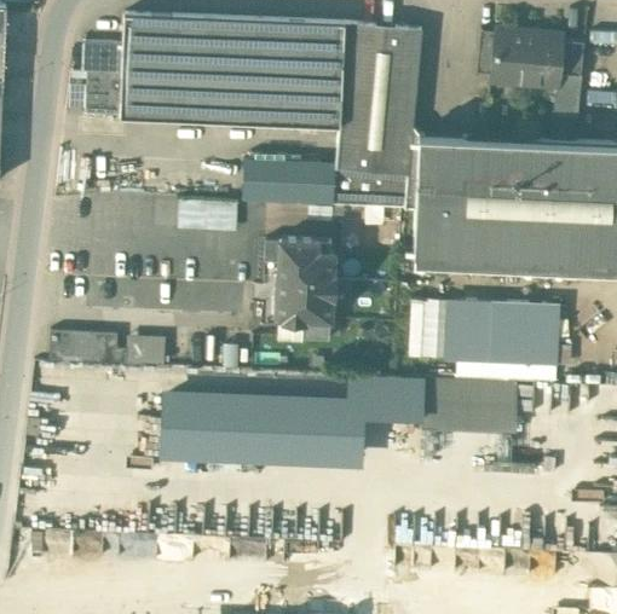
[(345,23),(125,15),(124,47),(122,74),(121,115),(121,117),(341,128),(345,23)]
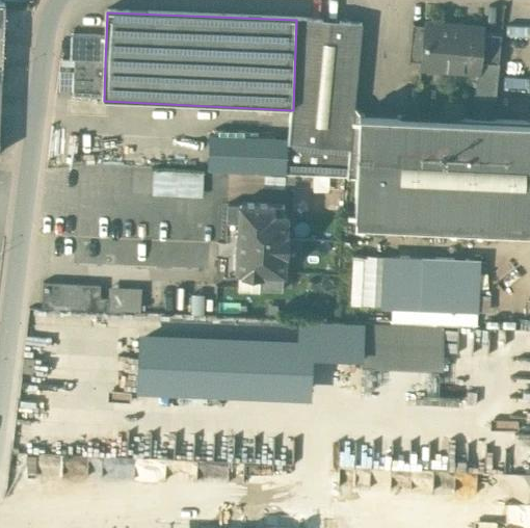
[(364,27),(301,21),(293,110),(290,144),(352,152),(355,109),(364,27)]
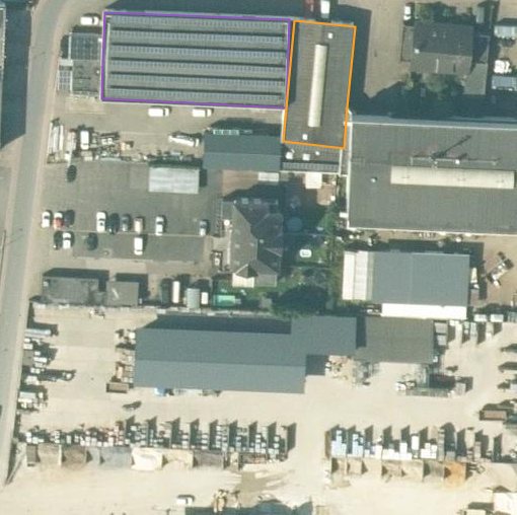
[(472,31),(416,25),(416,28),(413,64),(412,69),(466,74),(466,72),(468,72),(472,34),(472,31)]
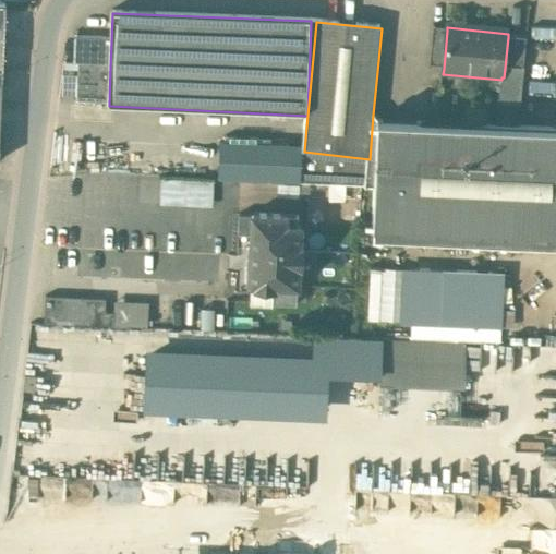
[(447,31),(434,29),(431,68),(444,69),(447,31)]
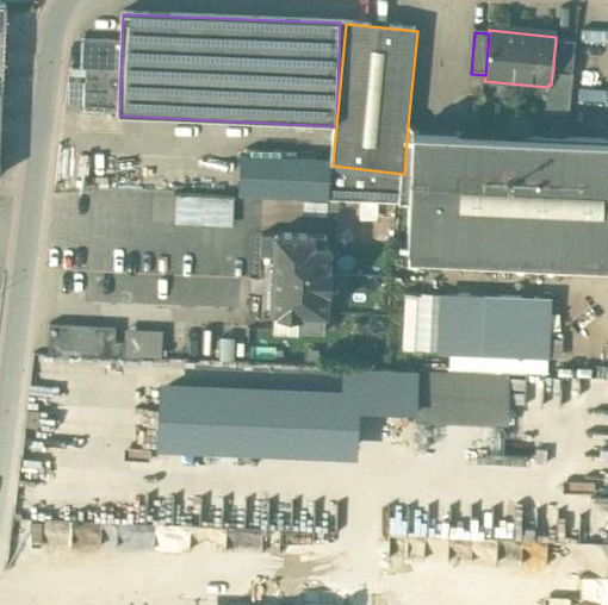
[(577,43),(556,41),(551,85),(548,85),(548,87),(546,116),(570,118),(577,43)]
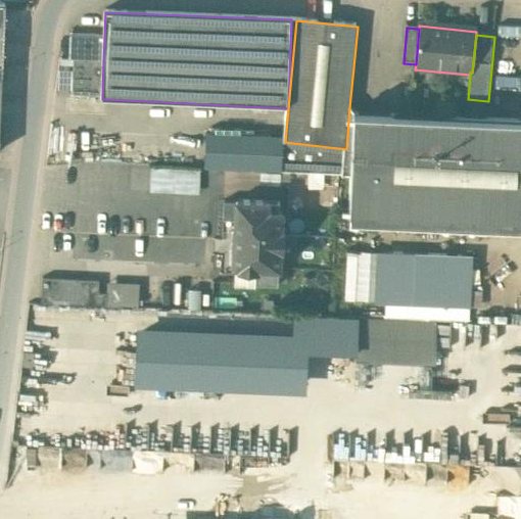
[(104,40),(70,38),(69,61),(75,61),(103,62),(104,40)]
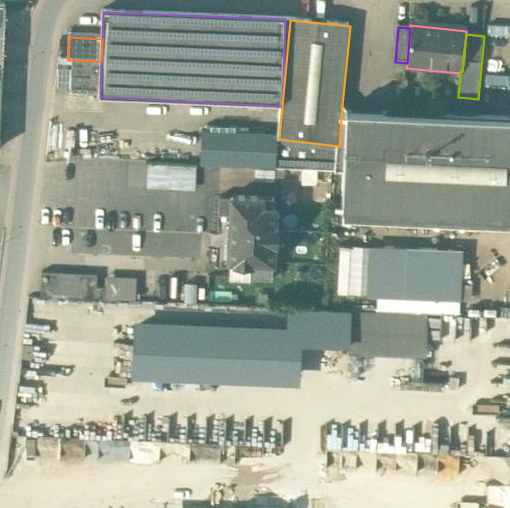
[(101,61),(73,60),(71,94),(100,95),(101,61)]
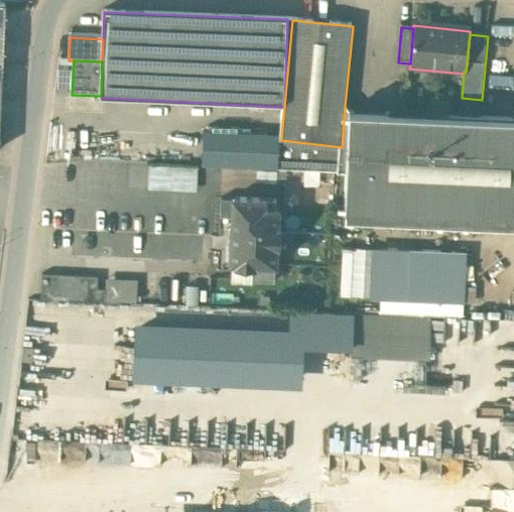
[(513,120),(351,113),(345,106),(342,147),(281,140),(278,171),(347,174),(345,211),(513,218),(513,120)]
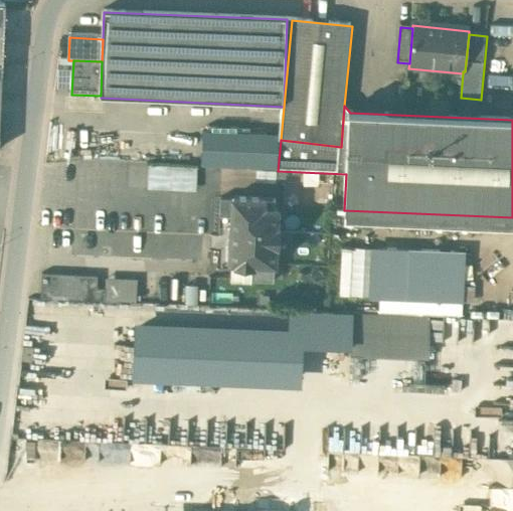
[(200,192),(200,167),(151,166),(150,191),(200,192)]
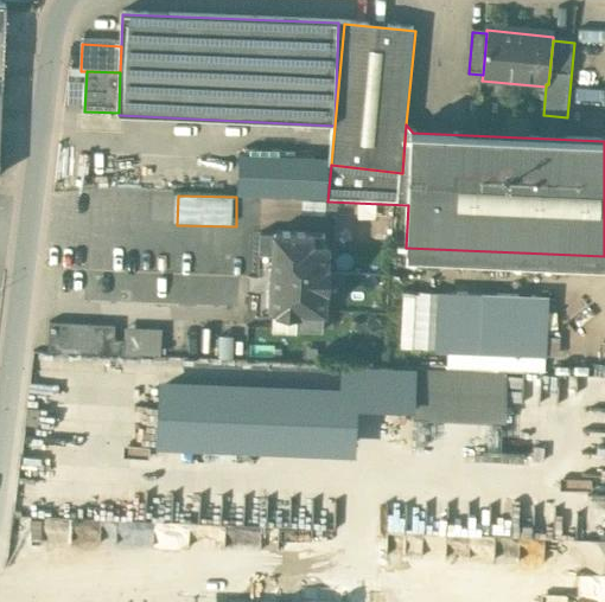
[(311,236),(276,235),(275,237),(261,236),(260,257),(275,258),(272,309),(279,311),(278,332),(323,333),(325,292),(328,292),(328,269),(326,269),(328,248),(311,248),(311,236)]
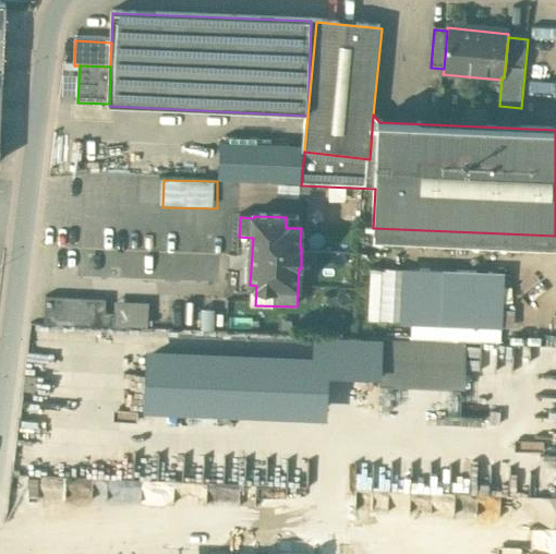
[(444,313),(423,313),(423,269),(374,269),(373,323),(444,323),(444,313)]
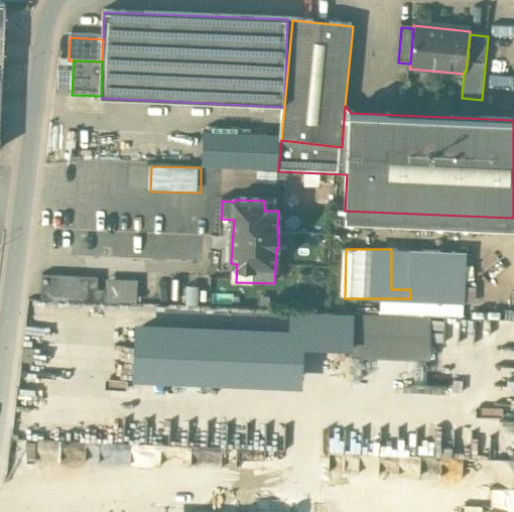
[(99,279),(43,277),(42,302),(106,305),(107,292),(99,291),(99,279)]
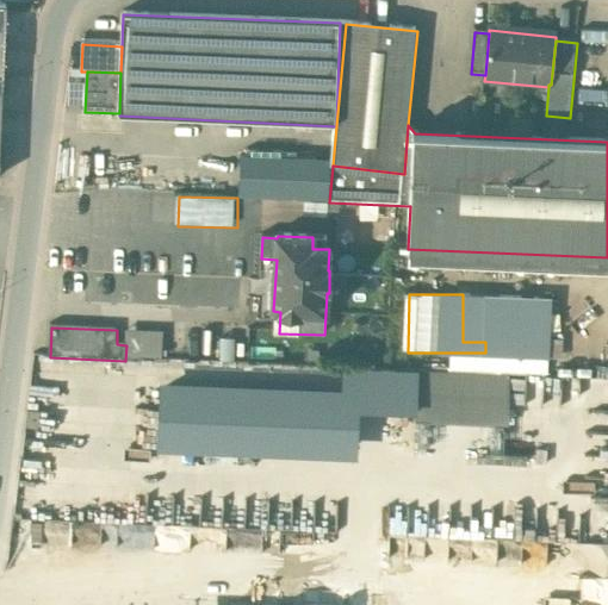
[(419,373),(346,370),(345,401),(354,401),(354,409),(417,412),(419,373)]
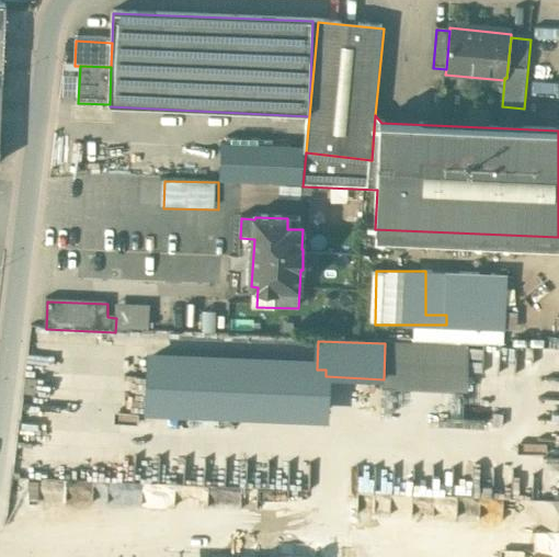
[(464,347),(385,343),(384,379),(383,390),(463,394),(464,347)]
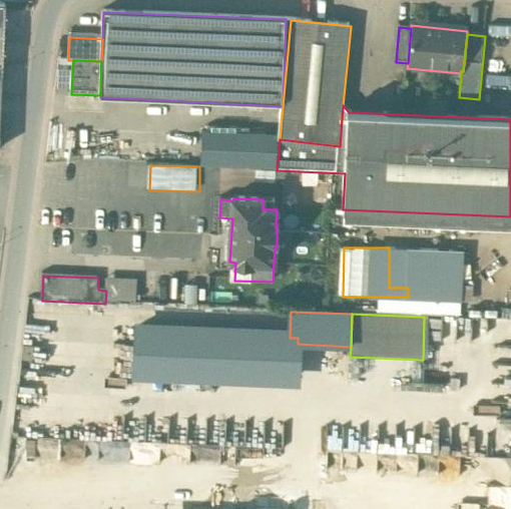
[(290,338),(140,332),(138,374),(296,380),(298,344),(298,338),(290,338)]
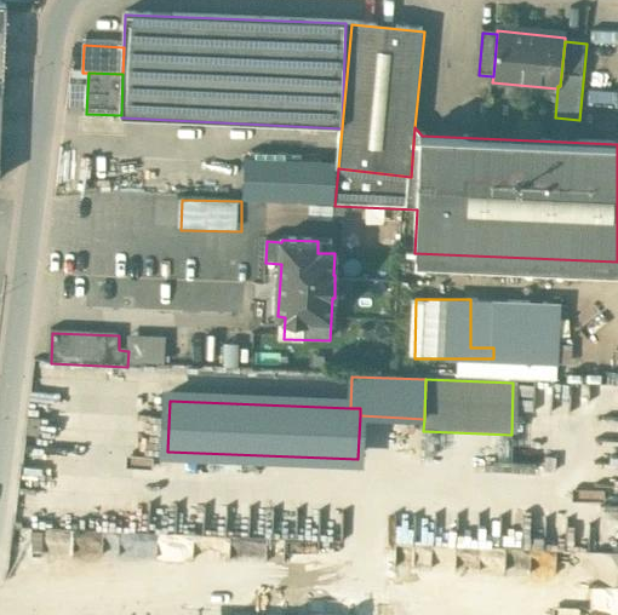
[(235,515),(235,504),(141,505),(142,530),(181,530),(181,522),(200,521),(200,523),(228,523),(228,515),(235,515)]
